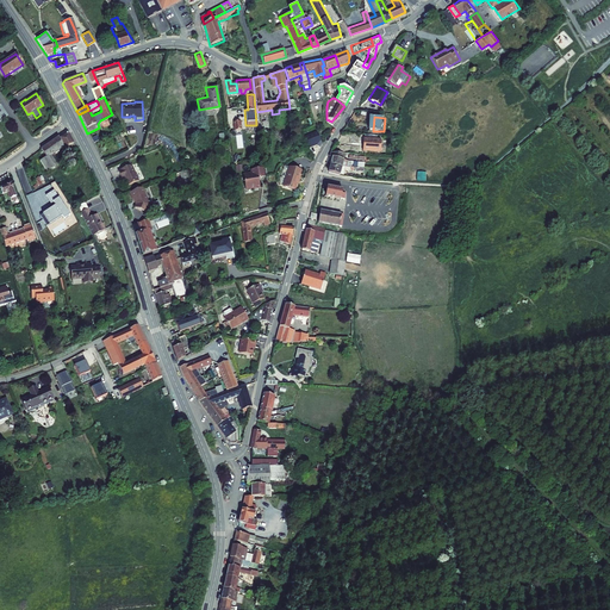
[(319,144),(315,131),(303,137),(307,148),(315,145),(318,147),(319,144)]
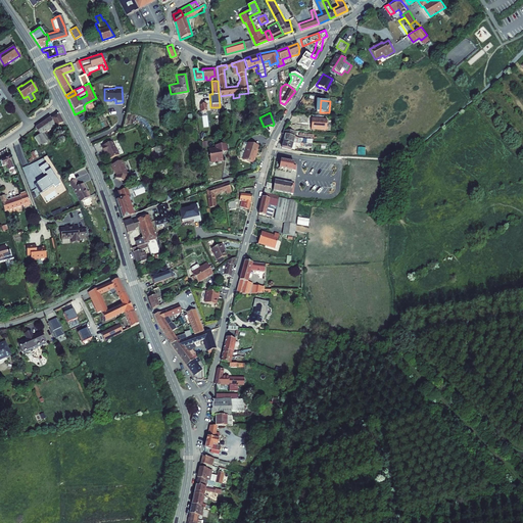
[(47,132),(63,123),(59,114),(56,113),(40,125),(46,133),(47,133),(47,132)]
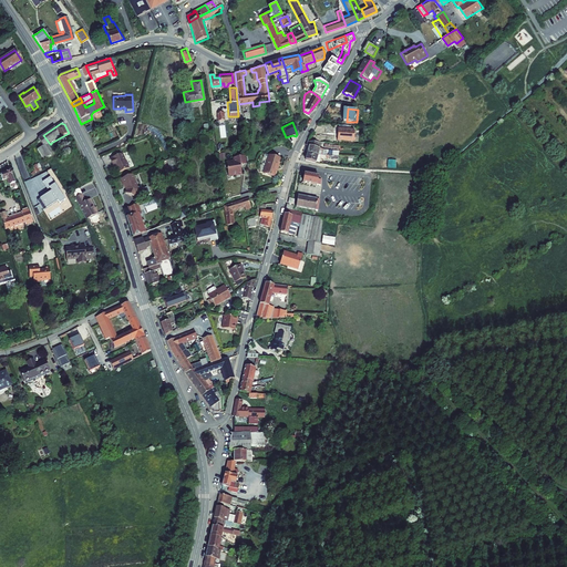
[(359,131),(342,130),(341,140),(358,141),(359,131)]
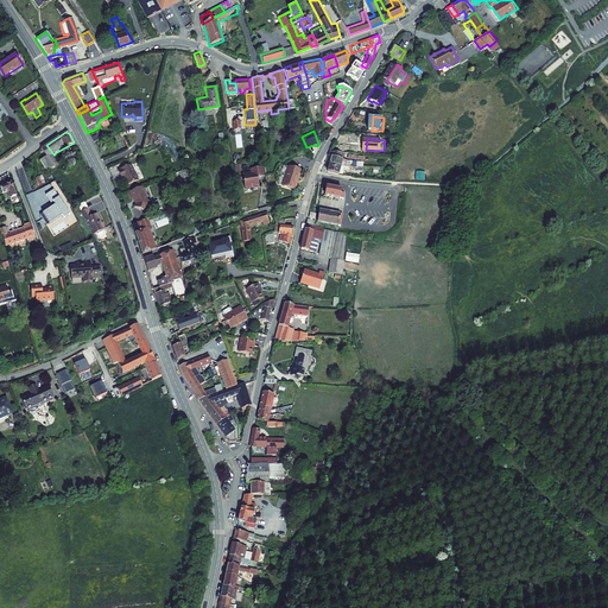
[(54,154),(46,145),(42,149),(46,157),(48,157),(52,163),(57,160),(54,154)]
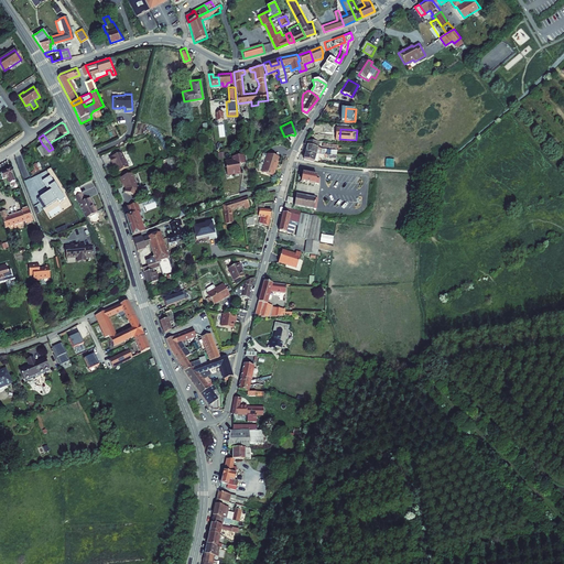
[(304,143),(306,143),(305,150),(315,152),(326,153),(326,147),(321,147),(317,147),(318,141),(304,140),(304,143)]
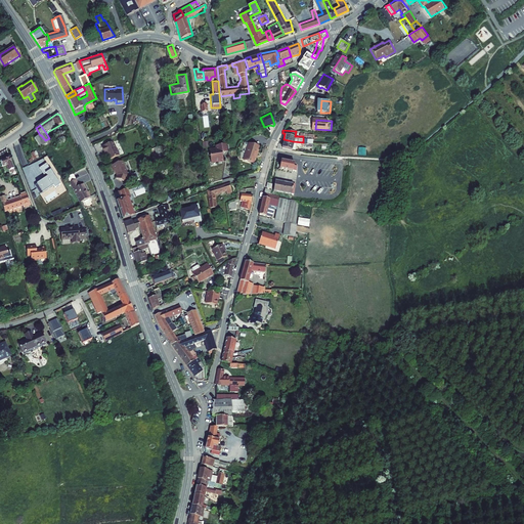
[(41,148),(47,144),(45,140),(41,135),(40,135),(35,138),(41,148)]
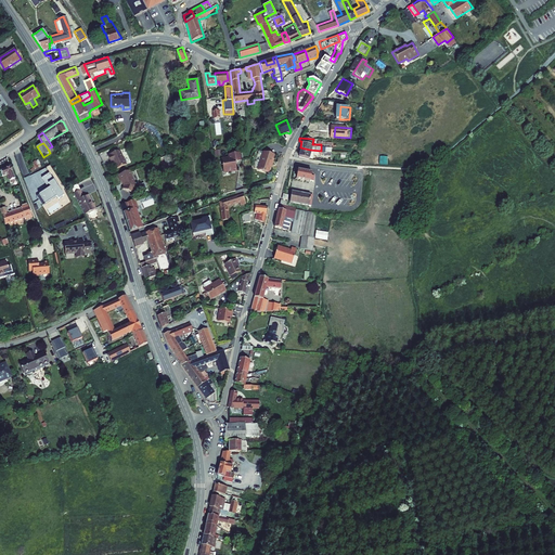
[(321,154),(321,151),(310,150),(300,147),(298,156),(311,158),(311,156),(312,156),(313,154),(319,154),(319,153),(321,154)]
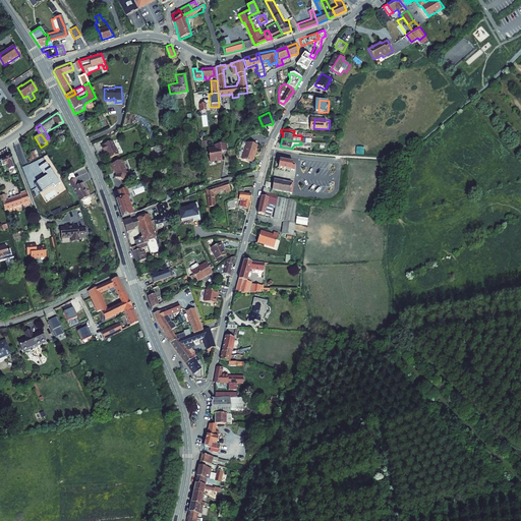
[(110,139),(99,145),(102,153),(103,152),(106,158),(116,154),(110,139)]
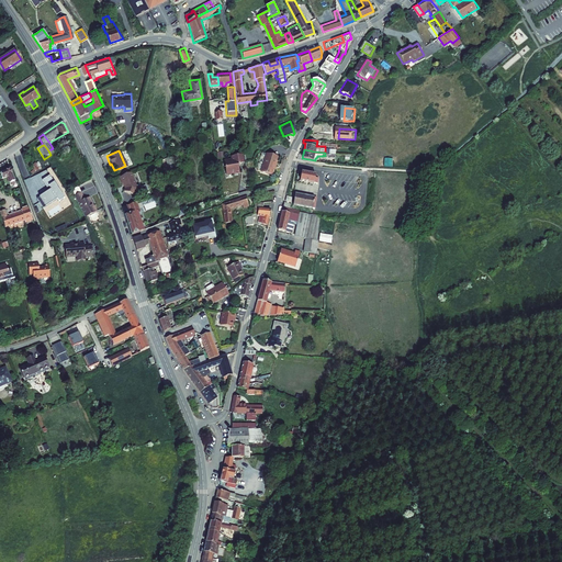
[(281,157),(266,153),(259,171),(274,177),(278,167),(279,167),(281,163),(279,161),(281,157)]
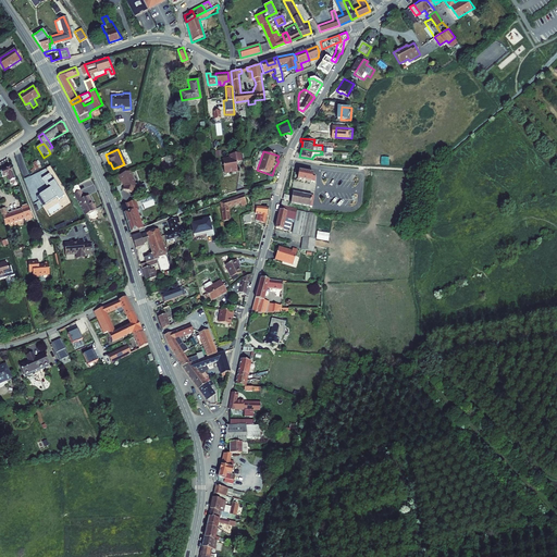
[(237,173),(242,172),(240,163),(247,162),(245,153),(234,155),(235,159),(226,160),(229,173),(236,172),(237,173)]
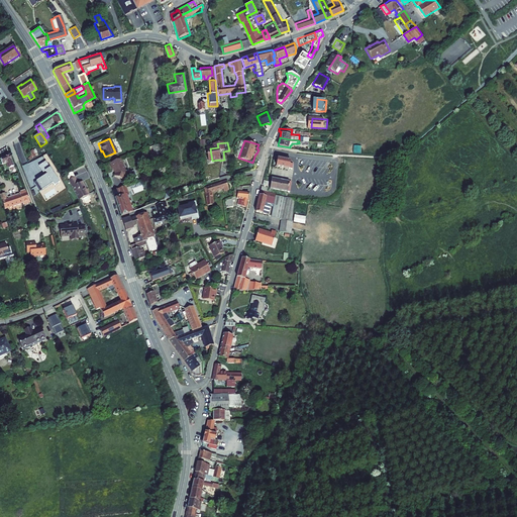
[(9,171),(14,170),(7,147),(0,150),(0,152),(2,159),(0,160),(2,165),(7,163),(9,171)]
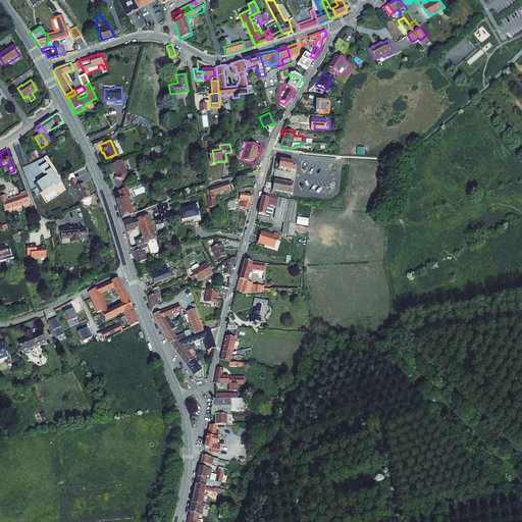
[(119,159),(109,164),(111,170),(112,170),(113,174),(113,176),(113,177),(122,181),(125,174),(119,159)]
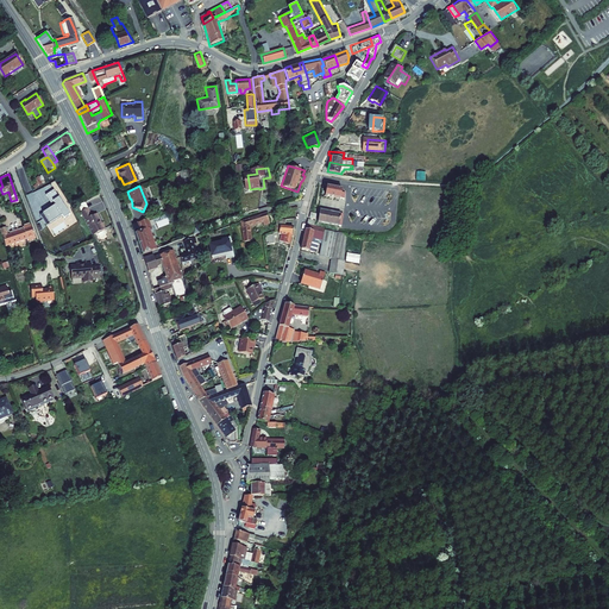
[(340,188),(324,186),(322,194),(343,198),(344,192),(340,190),(340,188)]
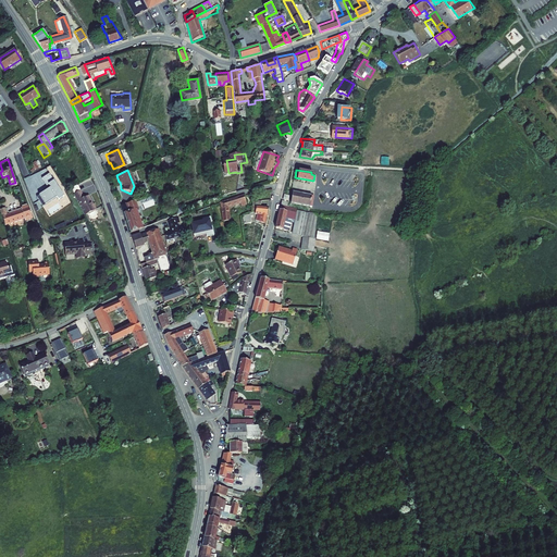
[(65,196),(50,172),(42,177),(50,188),(37,197),(44,206),(57,197),(59,200),(65,196)]
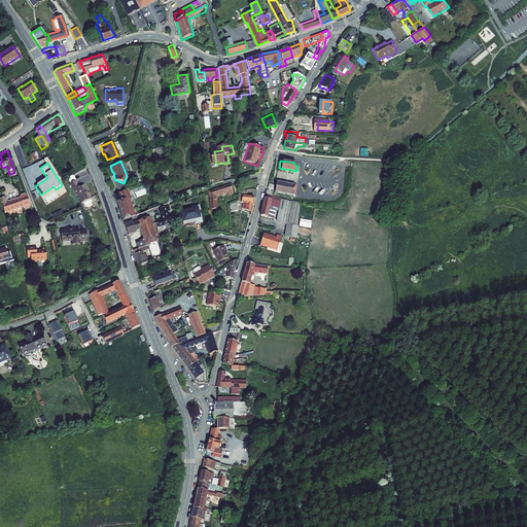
[(86,190),(83,185),(79,187),(76,180),(70,183),(80,204),(81,203),(84,211),(86,210),(82,203),(91,199),(89,192),(88,194),(85,190),(86,190)]
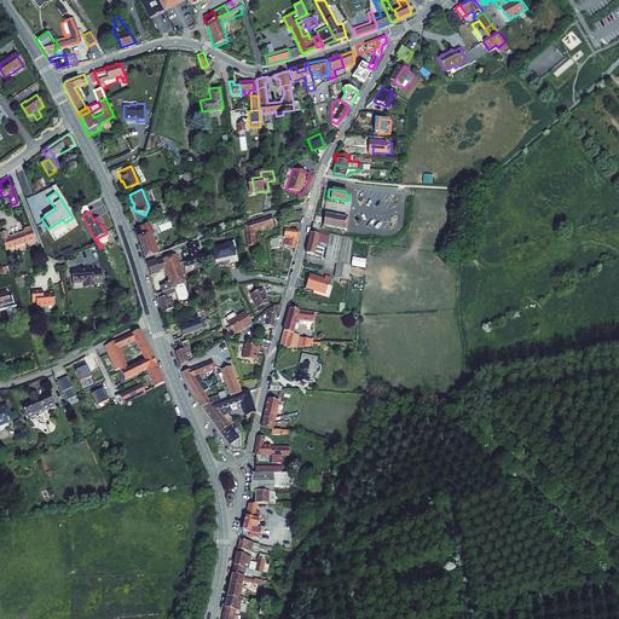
[(350,219),(324,215),(322,227),(343,231),(345,227),(347,229),(350,219)]
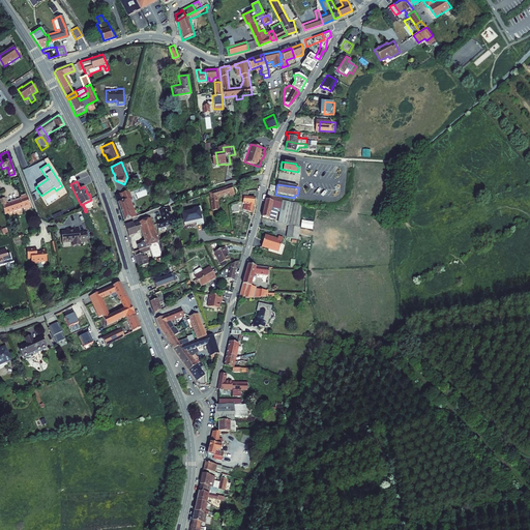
[(236,186),(213,194),(216,211),(223,210),(221,197),(233,194),(233,197),(239,196),(236,186)]
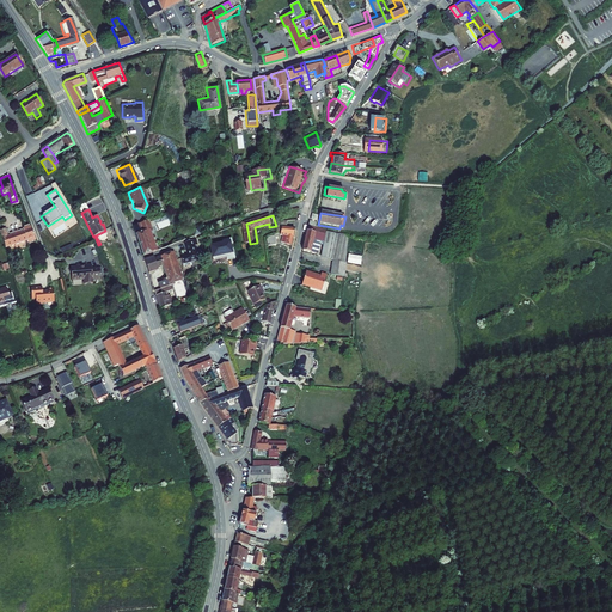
[(146,220),(130,225),(141,255),(157,249),(146,220)]
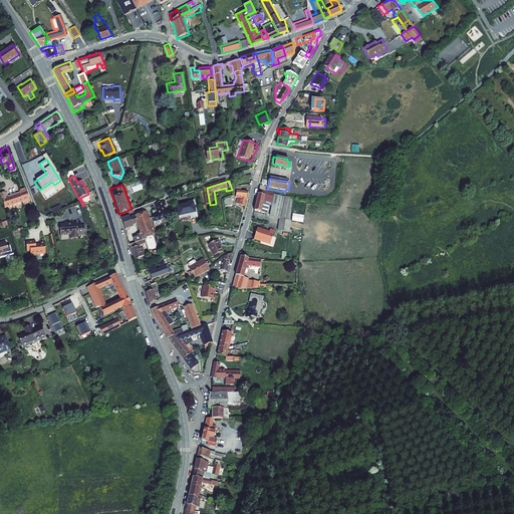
[(243,188),(235,189),(235,191),(238,192),(237,198),(240,199),(239,205),(241,205),(241,207),(246,207),(249,193),(242,192),(243,188)]
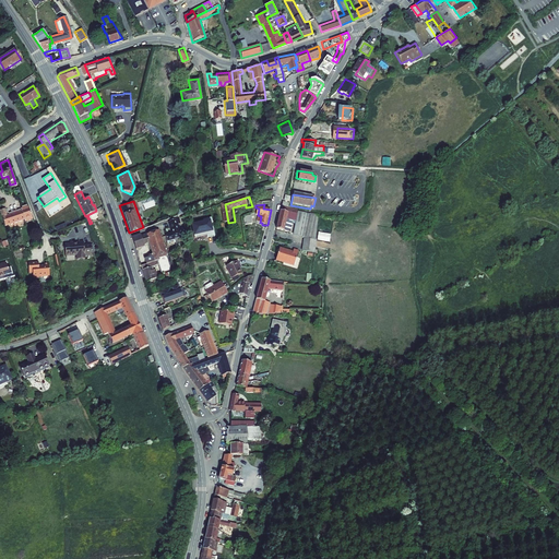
[(299,209),(289,207),(282,206),(277,223),(292,226),(293,222),(292,222),(292,221),(290,219),(290,217),(287,216),(288,214),(294,215),(293,217),(297,217),(295,228),(304,230),(314,233),(316,233),(318,216),(317,216),(298,213),(299,209)]
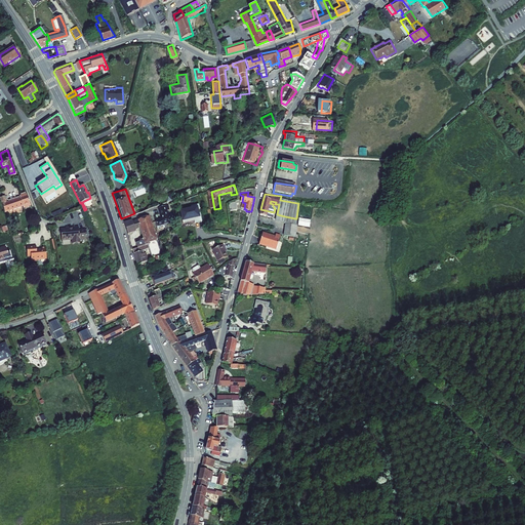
[(31,206),(26,195),(19,197),(21,198),(7,203),(5,197),(0,199),(5,212),(24,206),(24,208),(31,206)]
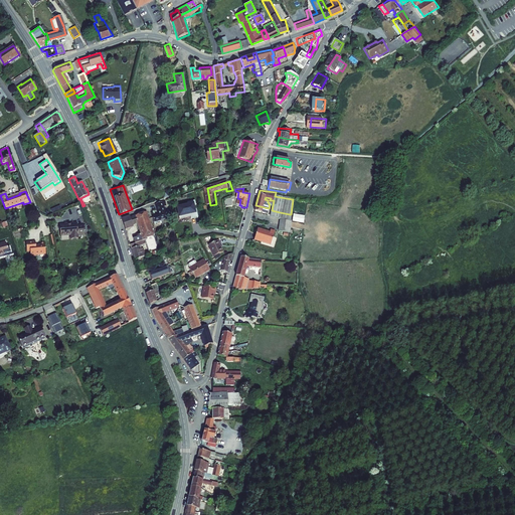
[(235,200),(234,196),(227,199),(224,200),(225,207),(232,206),(232,201),(235,200)]
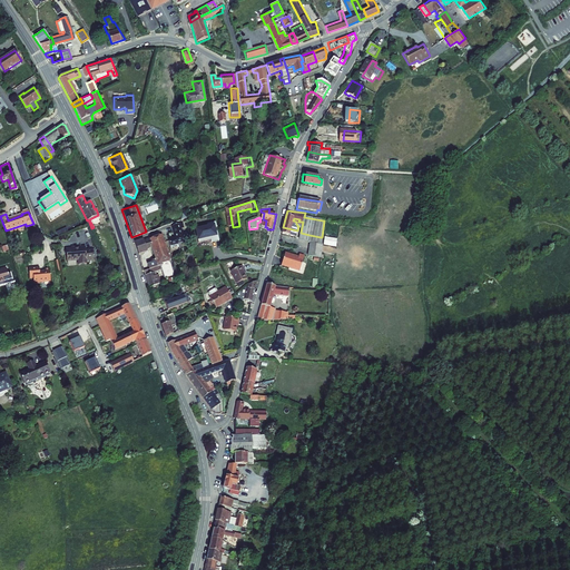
[(215,228),(217,227),(215,222),(207,224),(207,227),(195,231),(198,244),(210,241),(210,243),(219,241),(217,232),(215,232),(215,228)]
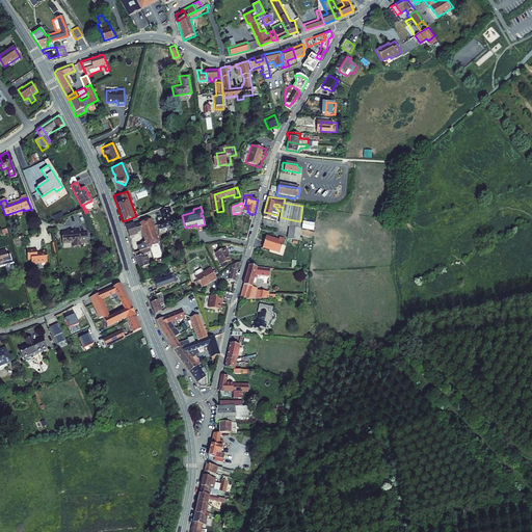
[(159,210),(162,221),(155,223),(157,231),(161,230),(161,228),(177,224),(175,217),(173,218),(170,214),(167,208),(159,210)]
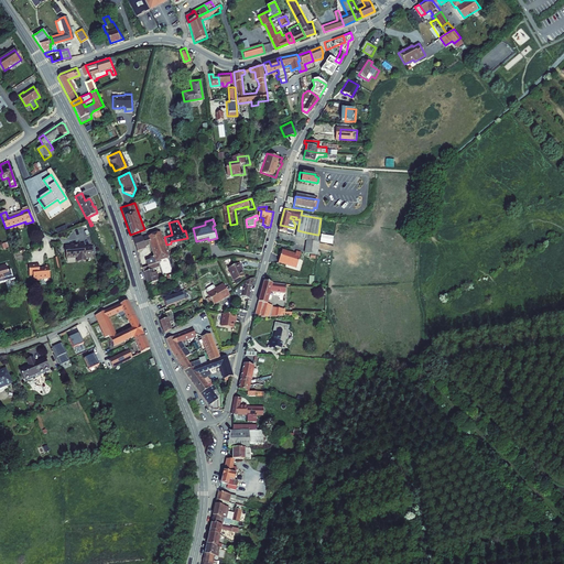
[(140,236),(131,239),(134,250),(143,248),(142,245),(148,242),(152,255),(145,257),(149,263),(156,261),(167,258),(158,231),(140,237),(140,236)]
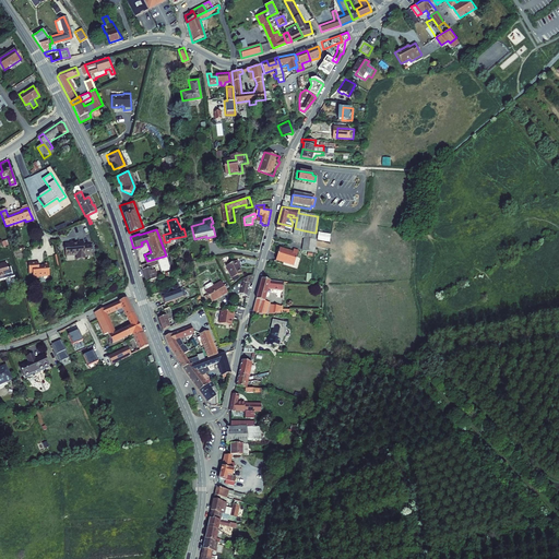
[(318,232),(318,240),(330,240),(331,232),(318,232)]
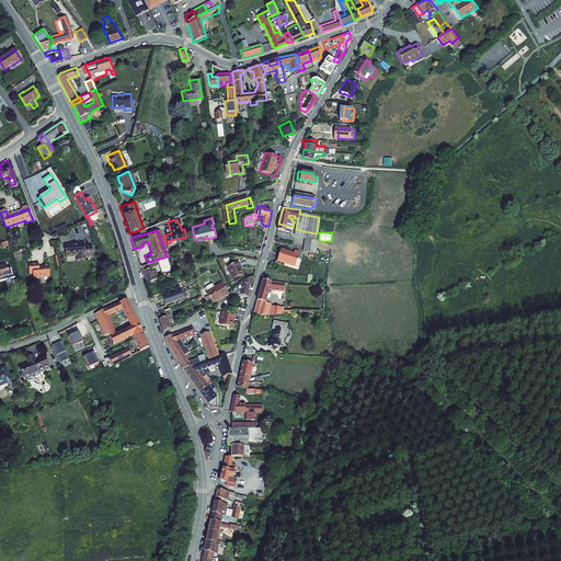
[(316,249),(317,236),(316,236),(306,233),(305,247),(313,249),(316,249)]
